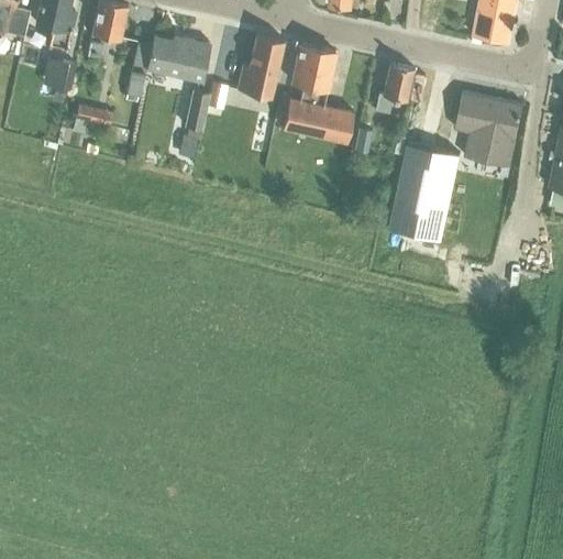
[(0,0),(0,32),(7,34),(12,9),(13,9),(13,8),(14,0),(0,0)]
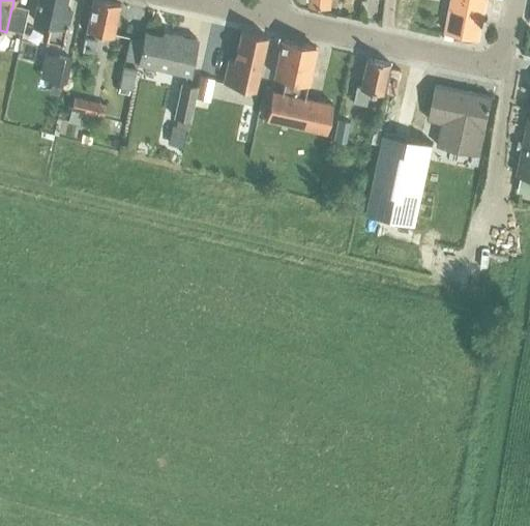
[(63,10),(65,0),(37,0),(32,25),(49,28),(45,45),(62,49),(70,12),(63,10)]
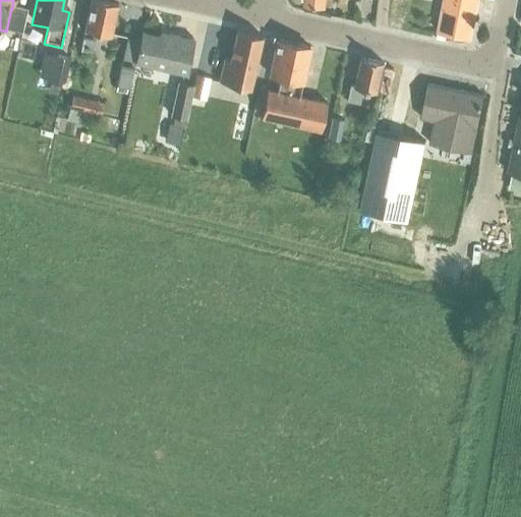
[(304,0),(304,6),(332,9),(332,0),(373,0),(379,0),(378,0),(304,0)]
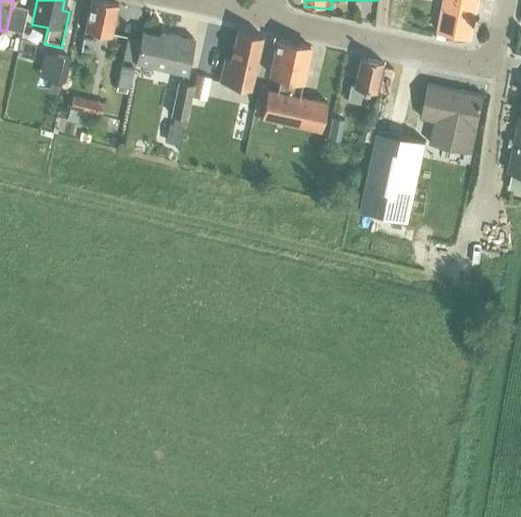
[(394,0),(391,16),(407,19),(410,0),(394,0)]
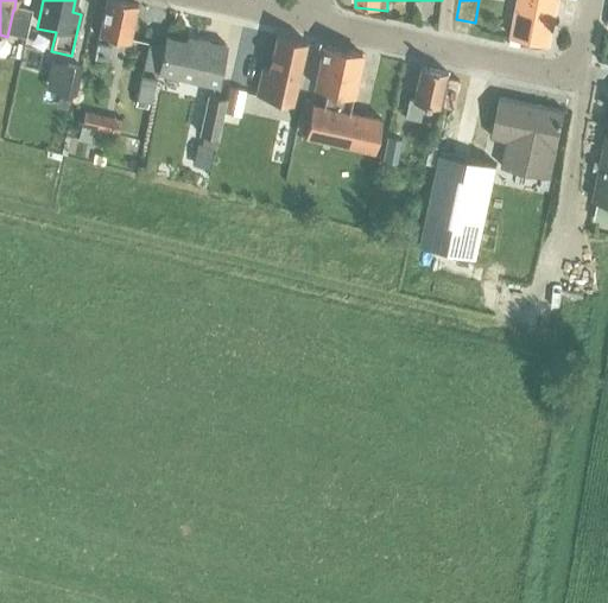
[(557,7),(521,0),(518,0),(511,40),(549,49),(557,7)]
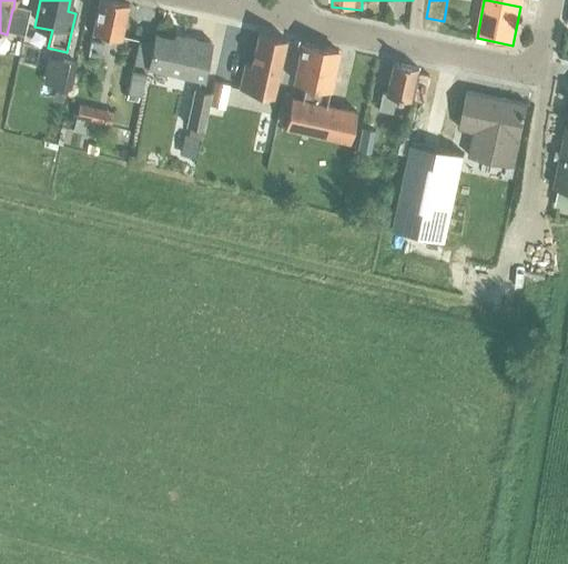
[(100,59),(104,39),(120,42),(128,8),(99,1),(87,56),(100,59)]
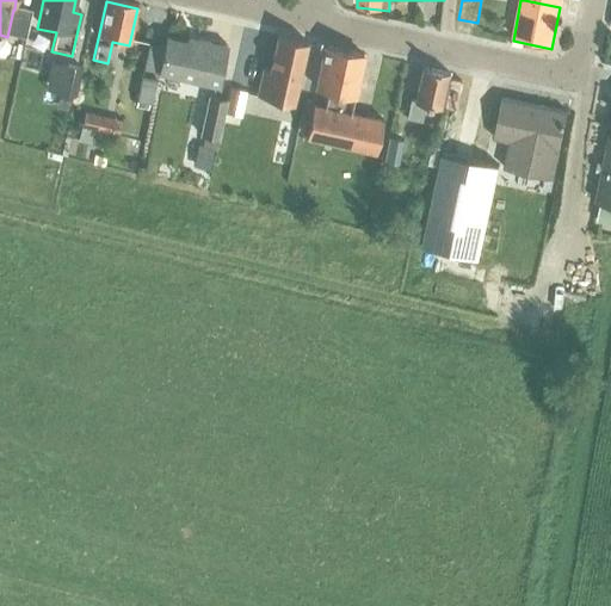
[(20,62),(28,38),(12,33),(6,59),(20,62)]
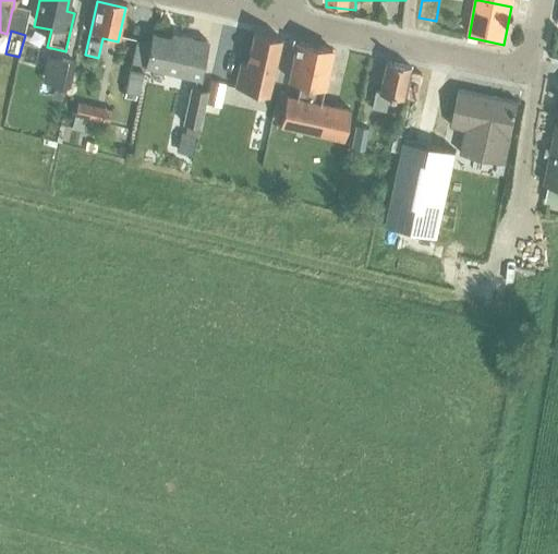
[(267,98),(280,41),(253,35),(245,69),(239,68),(233,91),(267,98)]
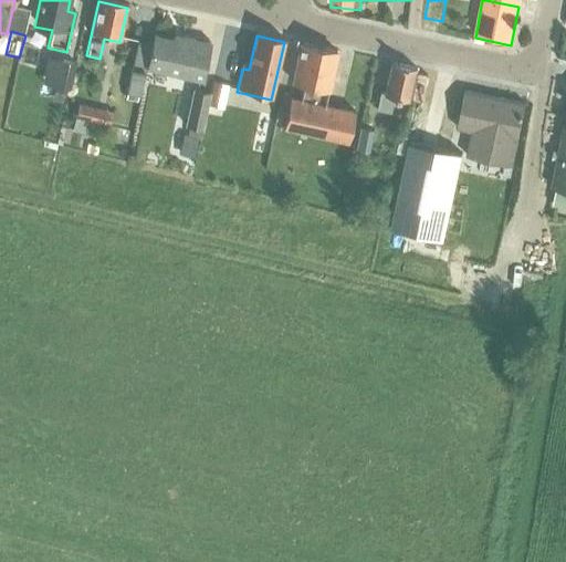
[(153,49),(147,72),(201,84),(210,45),(182,39),(181,44),(155,38),(153,49)]
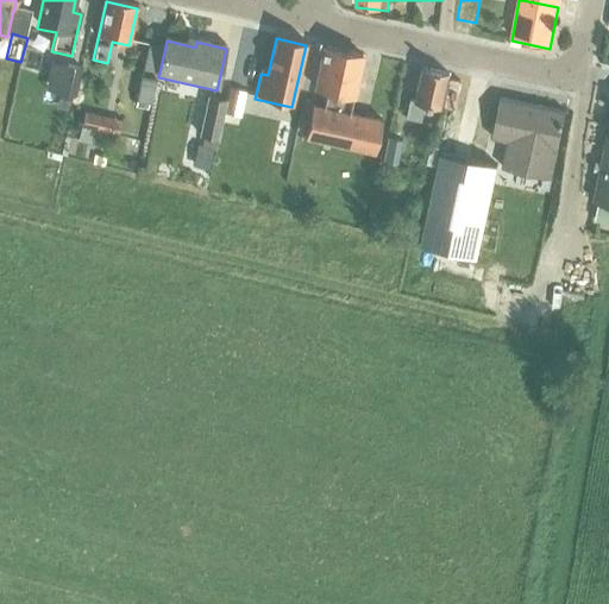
[(138,106),(136,112),(148,114),(149,108),(151,108),(158,77),(164,52),(150,49),(138,106)]
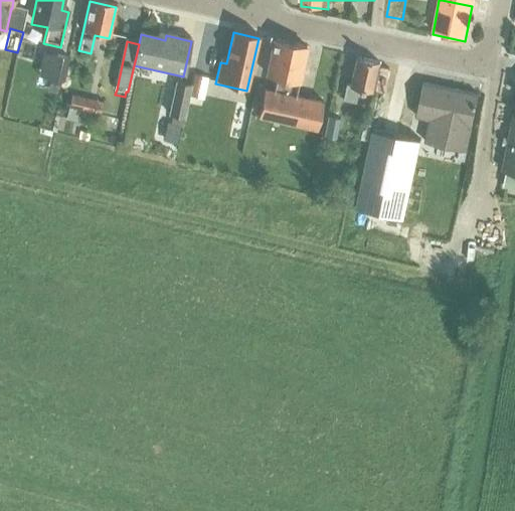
[(296,99),(306,48),(274,42),(267,77),(277,79),(275,94),(265,92),(259,119),(317,131),(322,105),(296,99)]
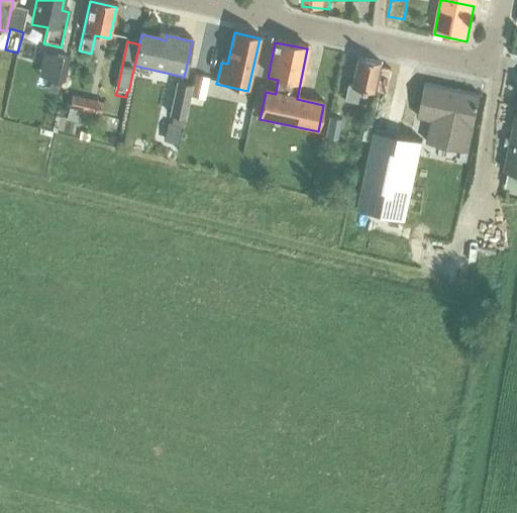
[(200,53),(195,76),(207,78),(212,55),(200,53)]
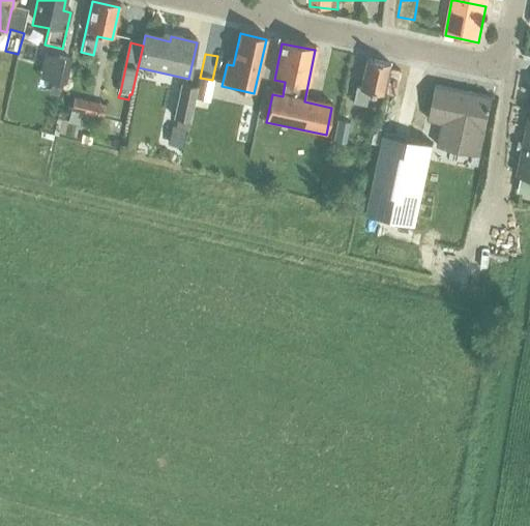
[(56,59),(51,83),(52,84),(62,86),(66,87),(71,62),(56,59)]
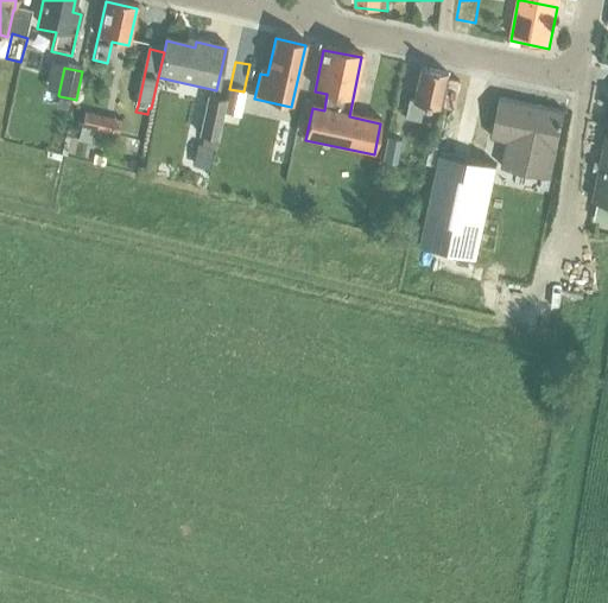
[(445,76),(420,71),(413,103),(409,102),(405,121),(419,124),(423,107),(438,110),(445,76)]
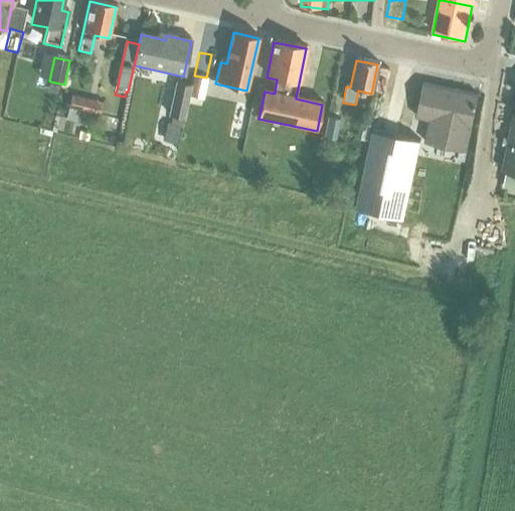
[(192,90),(190,99),(204,102),(208,80),(194,77),(192,90)]
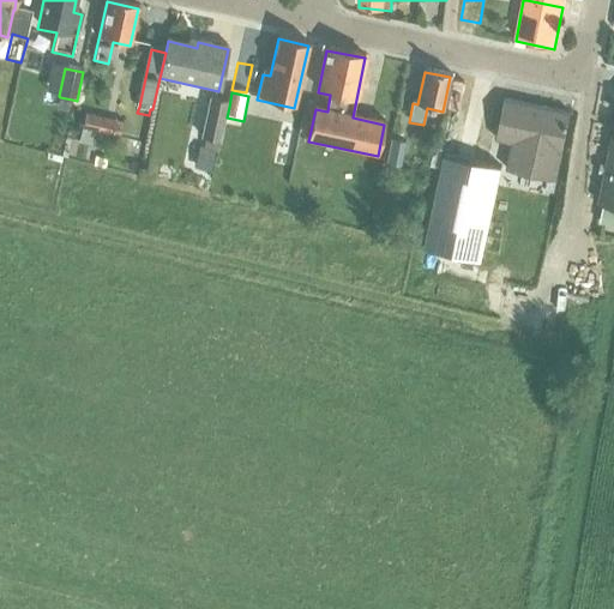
[(60,97),(56,113),(68,115),(72,100),(60,97)]
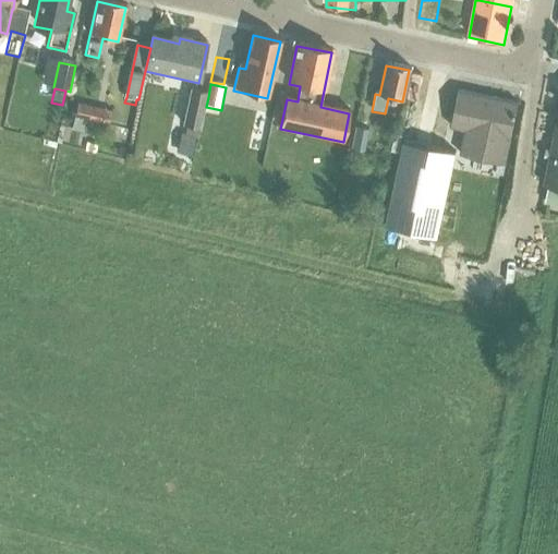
[(191,93),(183,127),(201,130),(206,107),(208,97),(191,93)]
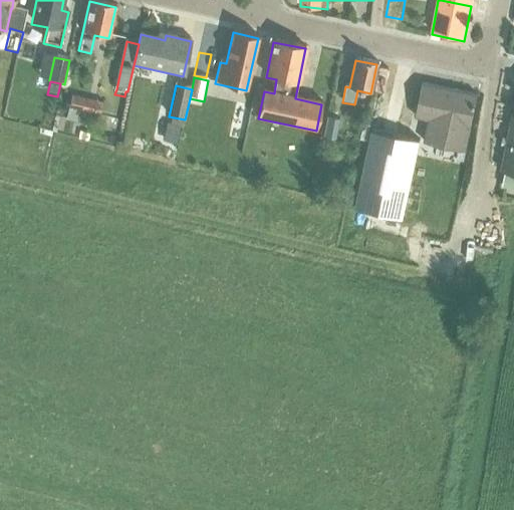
[(422,85),(415,118),(429,121),(424,144),(426,144),(434,146),(465,153),(477,96),(422,85)]
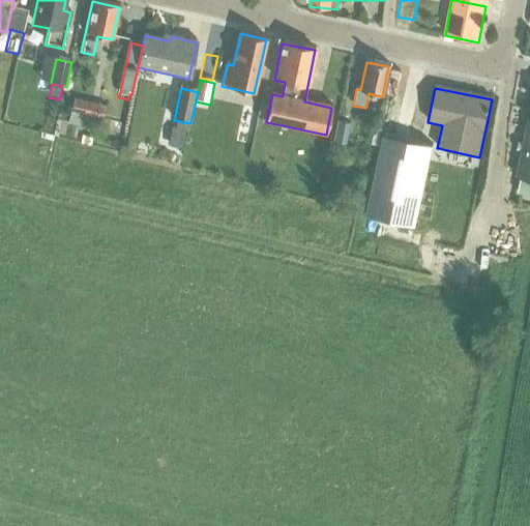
[(97,107),(74,101),(68,126),(90,132),(93,118),(95,118),(97,107)]
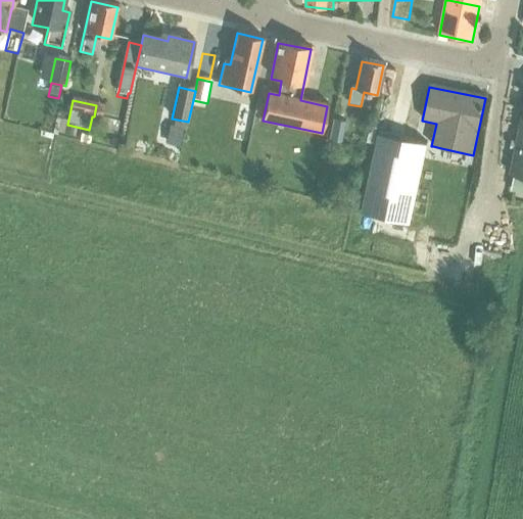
[(333,121),(329,141),(341,143),(345,123),(333,121)]
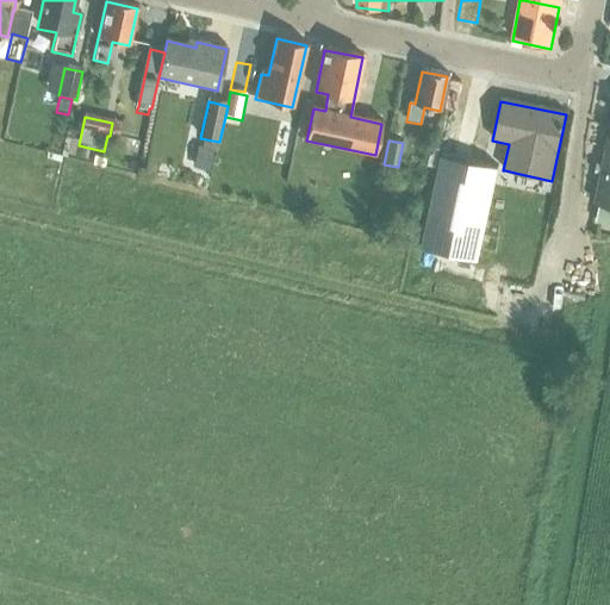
[(609,149),(607,148),(596,204),(599,205),(596,223),(609,225),(609,149)]
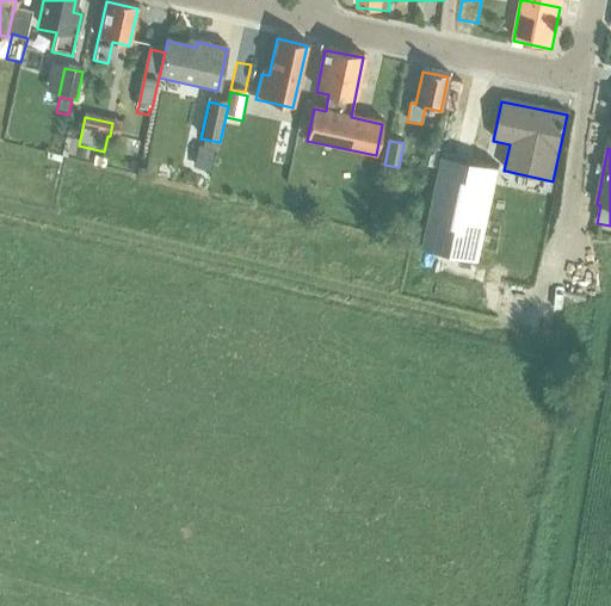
[(198,149),(193,171),(209,174),(214,153),(198,149)]
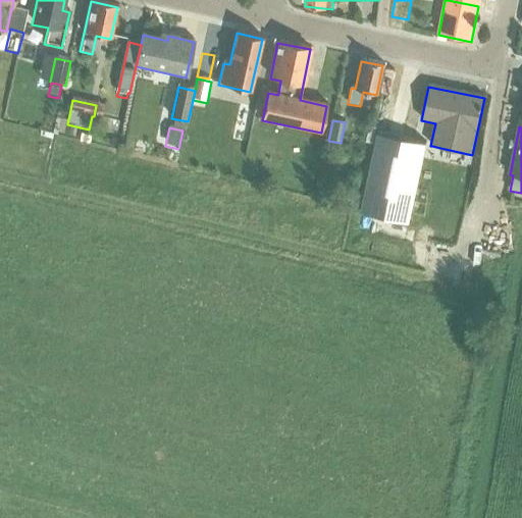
[(379,134),(361,215),(409,225),(427,144),(379,134)]
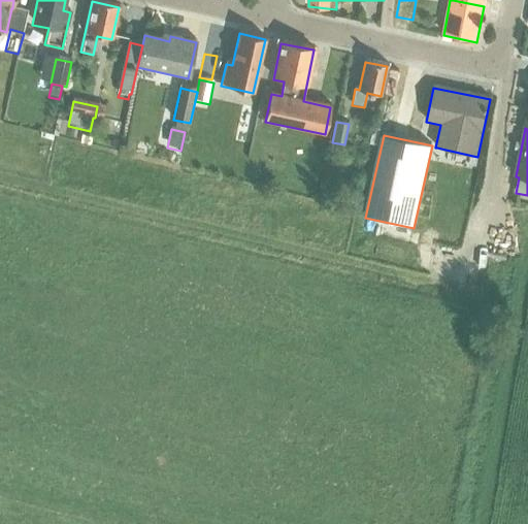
[(85,138),(83,145),(91,148),(92,139),(85,138)]
